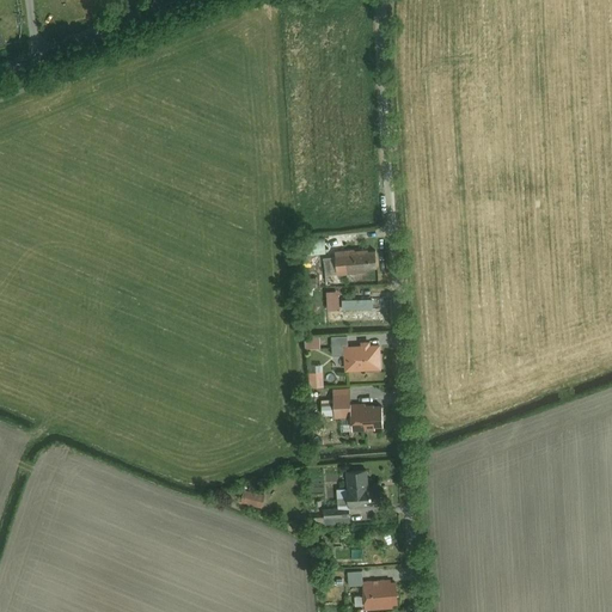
[(365,248),(334,251),(334,256),(336,271),(379,267),(377,249),(365,250),(365,248)]
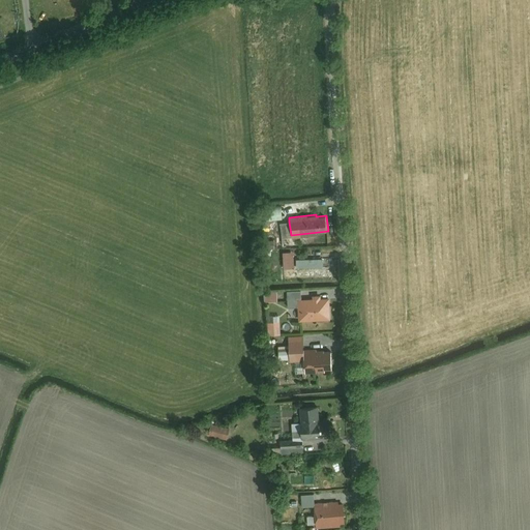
[(289,222),(280,223),(281,237),(291,235),(289,222)]
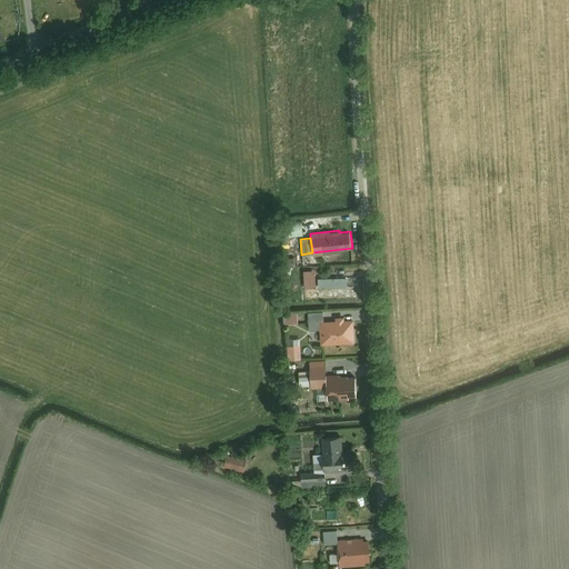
[(280,273),(290,275),(292,258),(283,256),(280,273)]
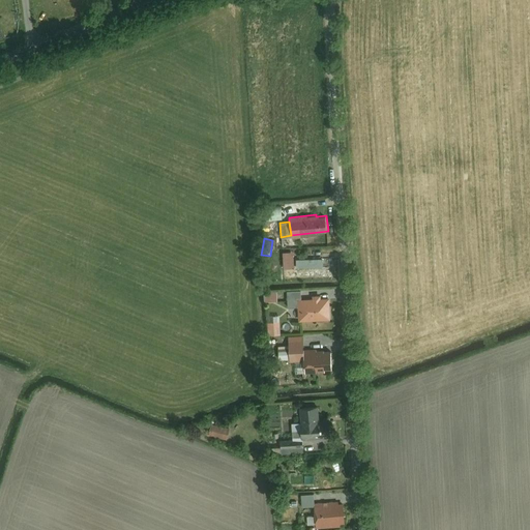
[(300,290),(285,291),(286,305),(297,305),(297,299),(300,298),(300,290)]
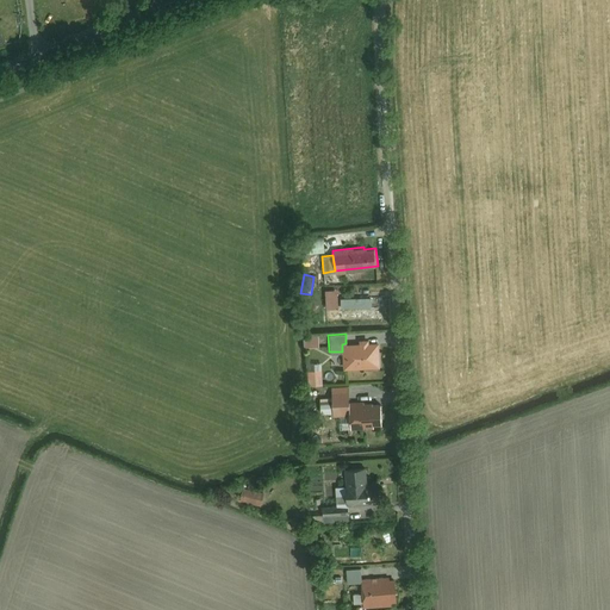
[(318,335),(304,336),(304,346),(318,346),(318,335)]
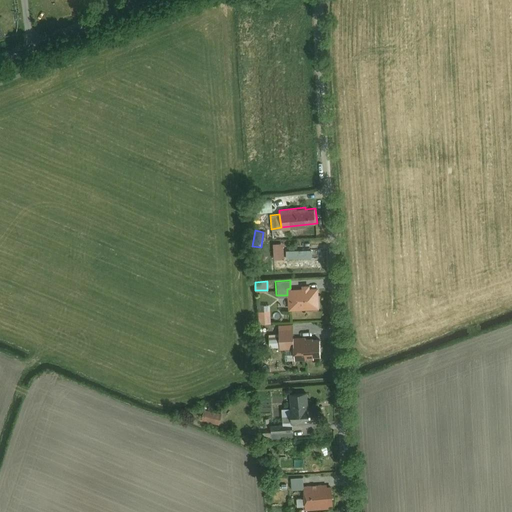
[(290,288),(287,289),(287,295),(288,309),(318,307),(317,287),(308,287),(308,284),(300,285),(300,288),(290,288)]
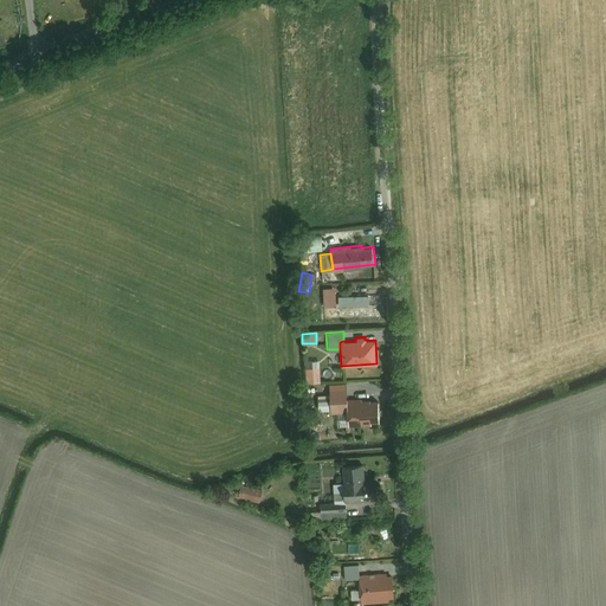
[(320,367),(308,367),(308,381),(321,381),(320,367)]
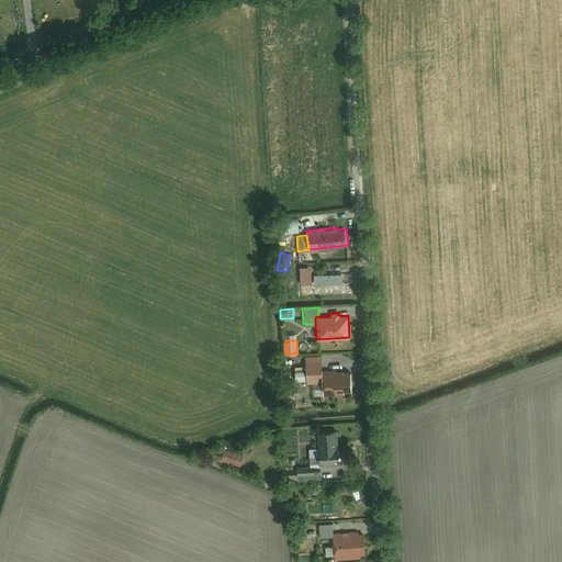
[(323,356),(307,357),(308,381),(324,380),(324,372),(323,356)]
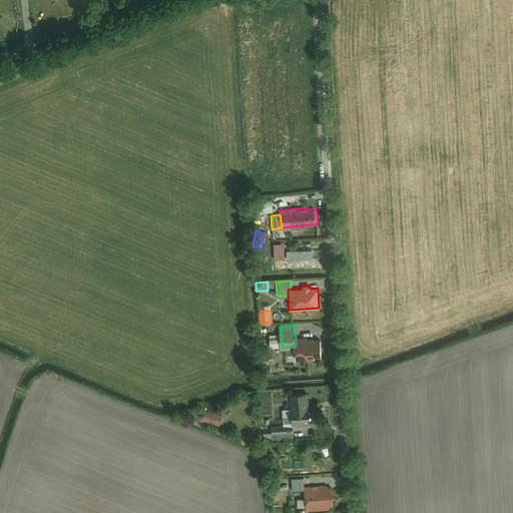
[(322,339),(296,340),(296,347),(297,357),(323,356),(322,339)]
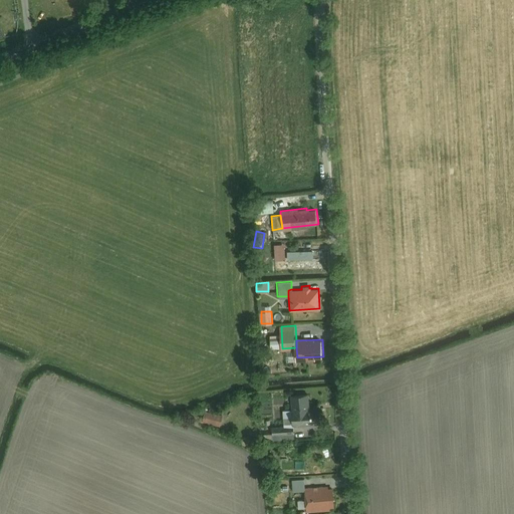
[(309,395),(292,396),(293,410),(310,409),(309,395)]
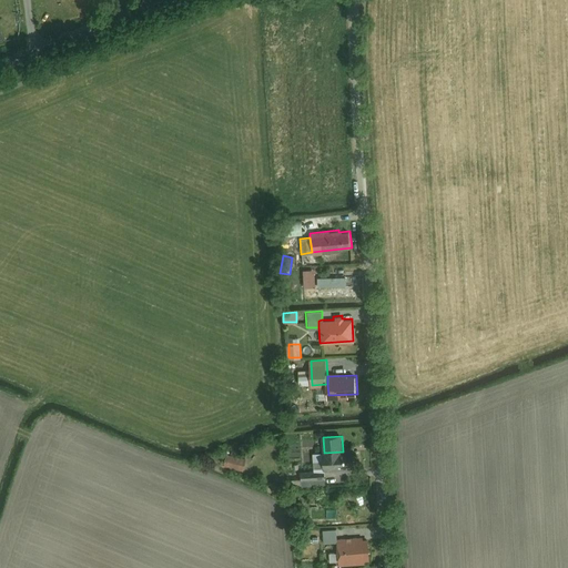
[(324,453),(312,454),(313,470),(322,469),(356,467),(354,450),(343,452),(324,453)]
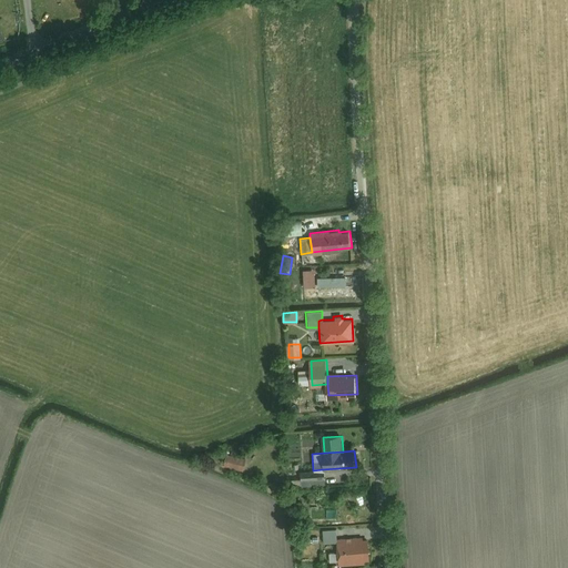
[(246,459),(225,454),(223,465),(244,470),(246,459)]
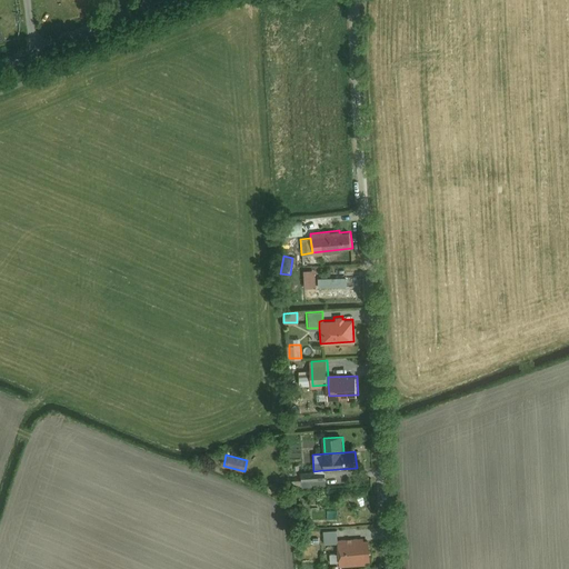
[(301,472),(301,481),(323,479),(322,470),(313,471),(301,472)]
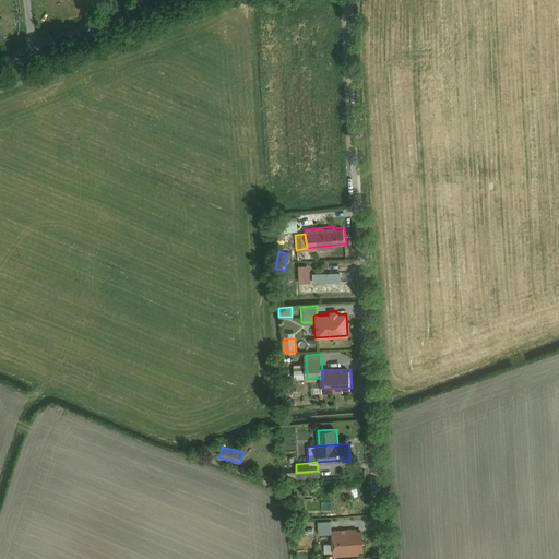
[(334,520),(320,521),(321,532),(335,531),(334,520)]
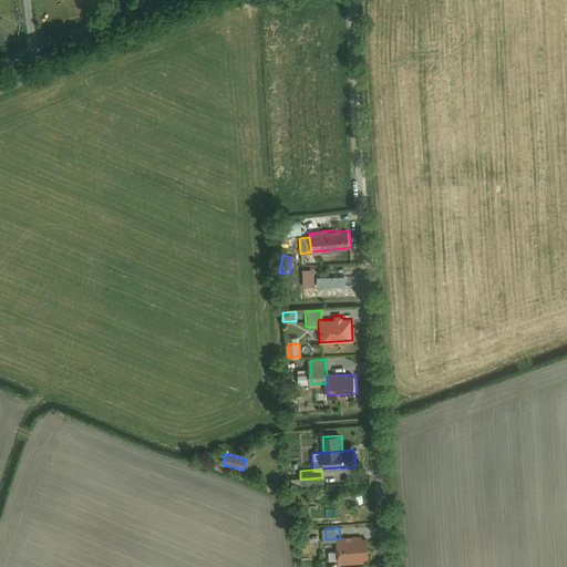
[(371,537),(340,538),(341,564),(366,563),(366,557),(372,557),(371,537)]
